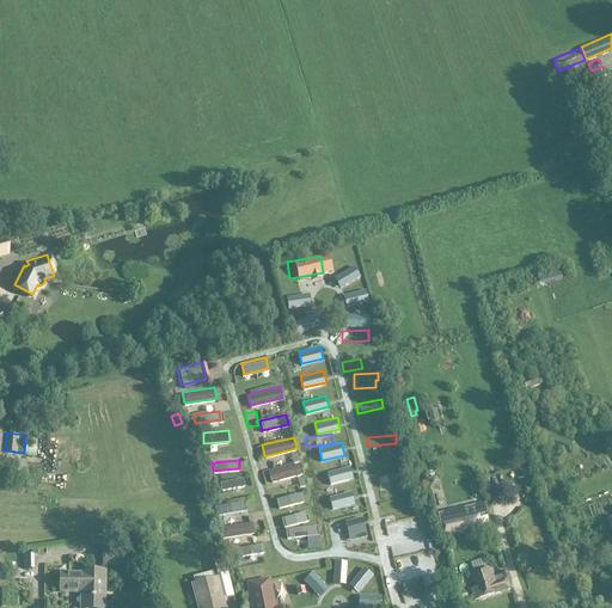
[(304,472),(300,461),(268,470),(271,480),(304,472)]
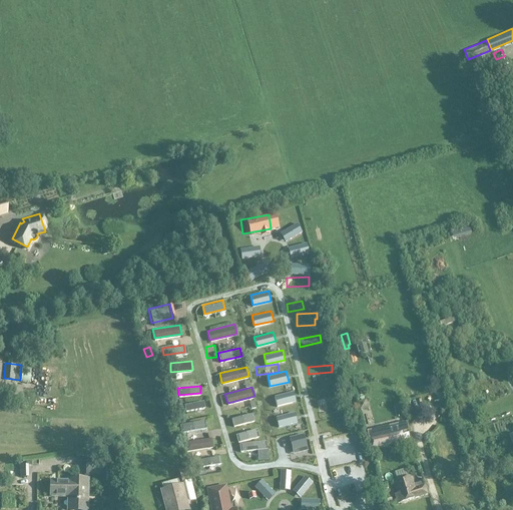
[(312,398),(329,396),(328,388),(311,389),(312,398)]
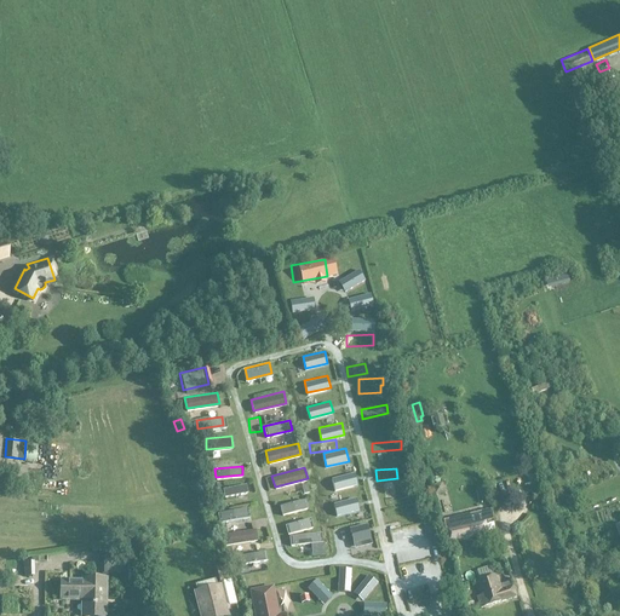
[(332,476),(336,488),(357,483),(355,471),(332,476)]
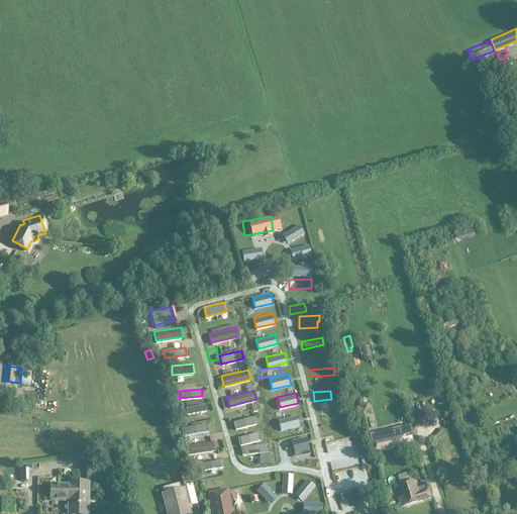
[(204,404),(184,407),(185,414),(205,411),(204,404)]
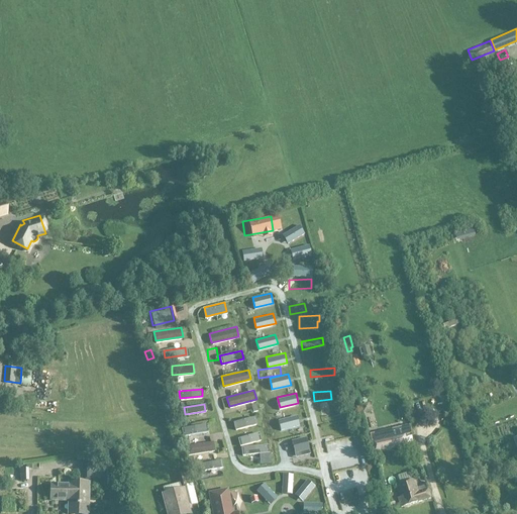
[(278,419),(281,428),(300,423),(297,414),(278,419)]
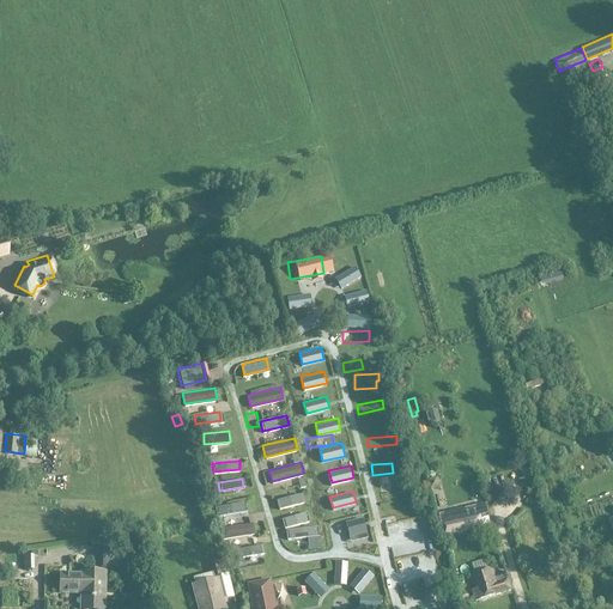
[(277,498),(279,507),(304,501),(302,492),(277,498)]
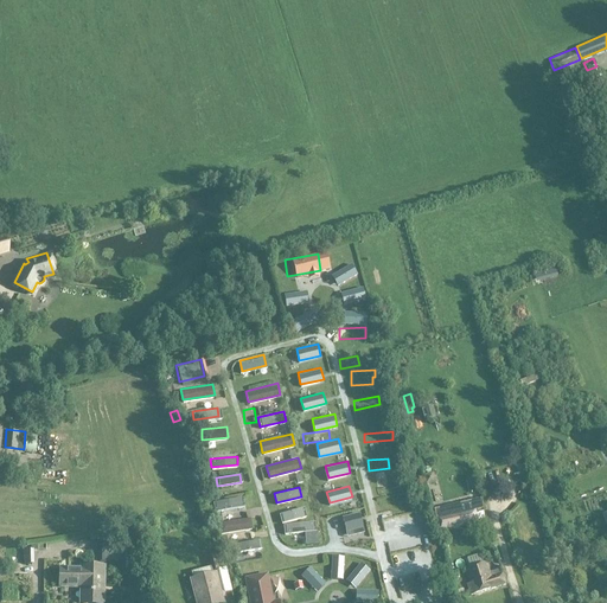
[(404,487),(377,488),(378,500),(393,499),(393,498),(404,498),(404,487)]
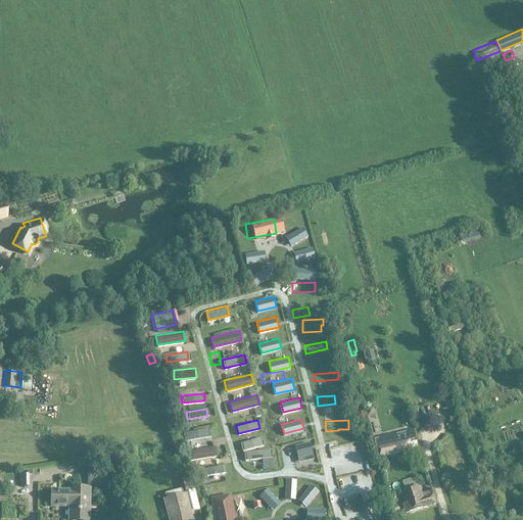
[(481,420),(474,423),(477,429),(483,427),(481,420)]
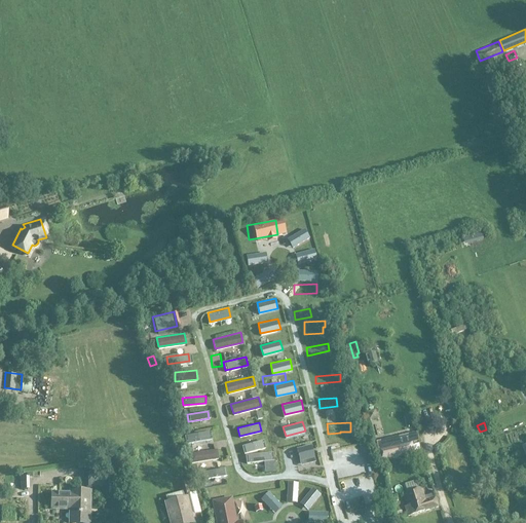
[(508,437),(517,433),(513,424),(503,430),(508,437)]
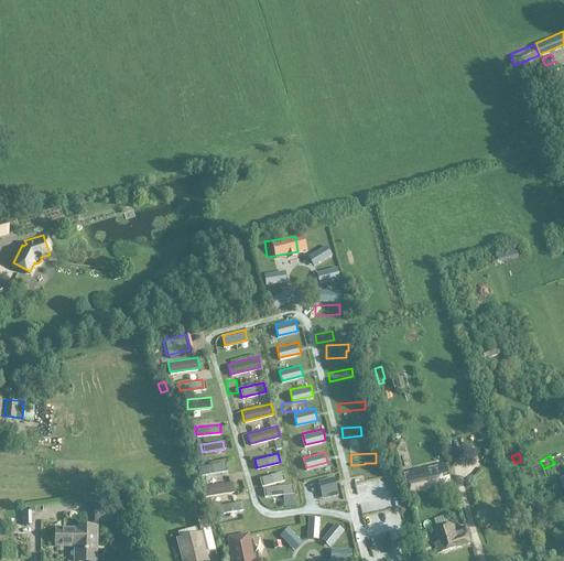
[(447,461),(404,471),(409,492),(444,484),(442,472),(448,470),(447,461)]
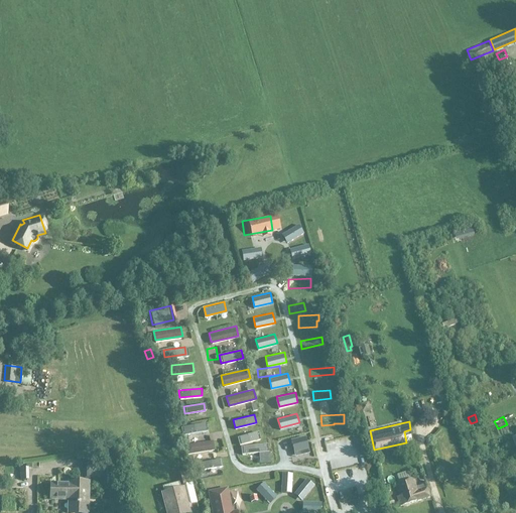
[(206,422),(180,426),(182,433),(207,429),(206,422)]
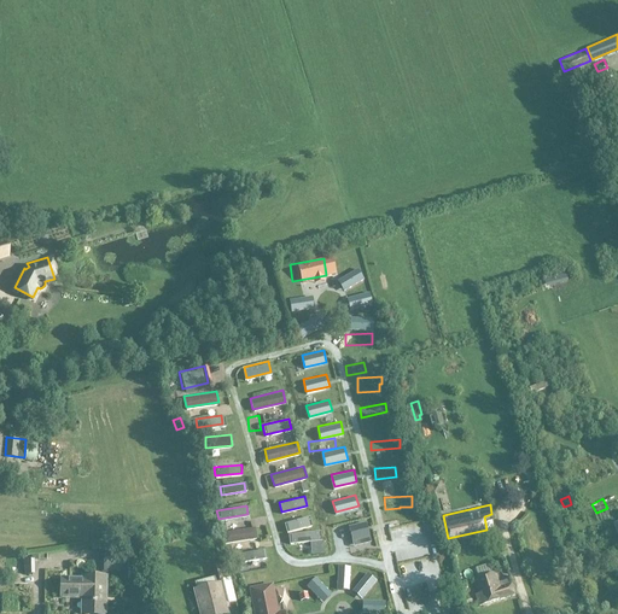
[(327,516),(330,528),(351,524),(349,512),(327,516)]
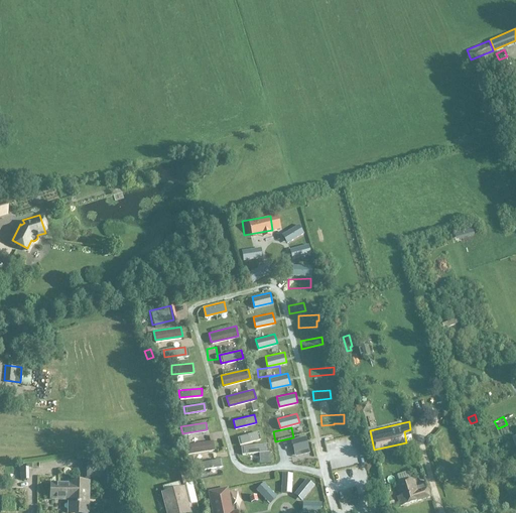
[(261,429),(236,435),(238,444),(263,439),(261,429)]
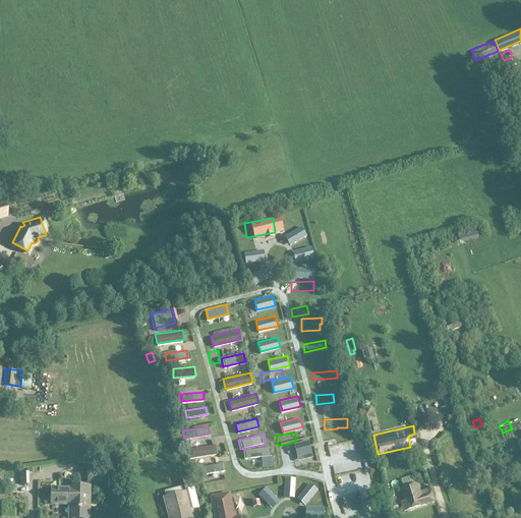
[(308,440),(294,443),(297,455),(311,451),(308,440)]
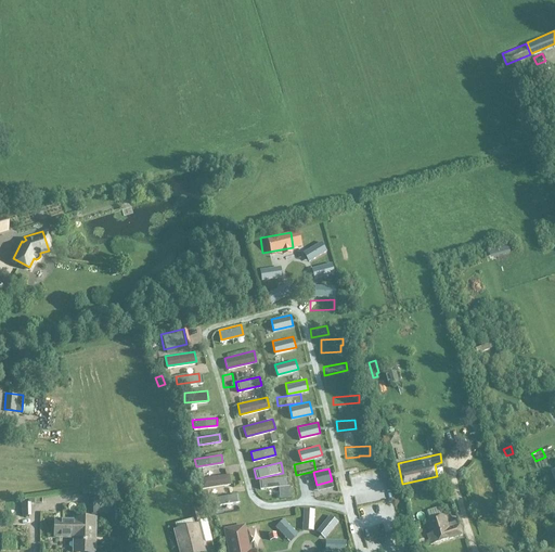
[(199,476),(202,487),(231,483),(229,472),(199,476)]
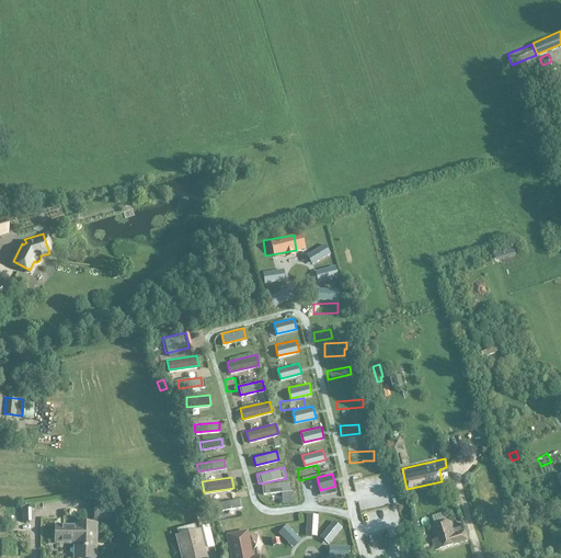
[(359,479),(361,488),(384,487),(384,478),(359,479)]
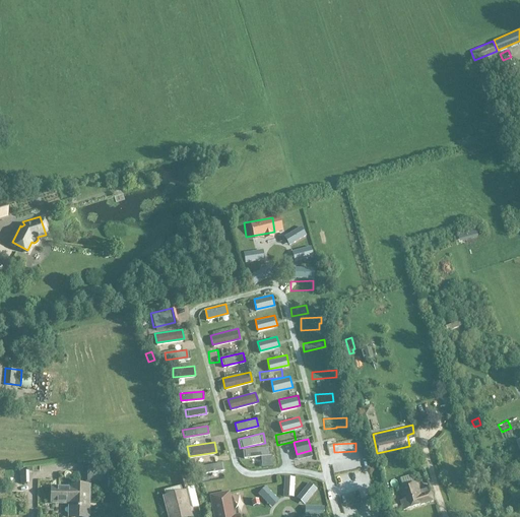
[(87,479),(99,479),(103,479),(103,463),(101,463),(102,453),(86,455),(87,479)]
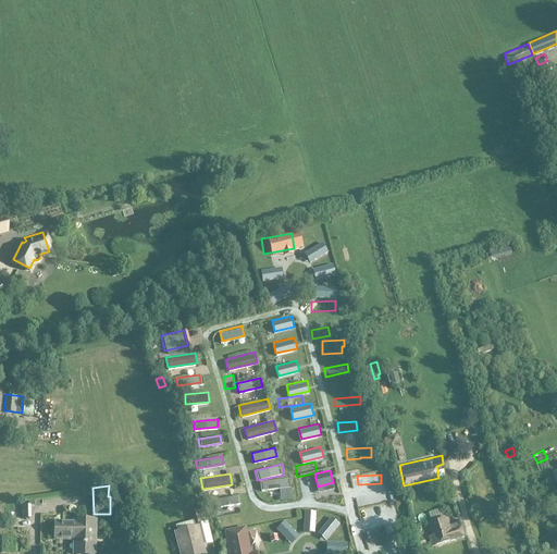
[(236,495),(214,499),(215,505),(237,502),(236,495)]
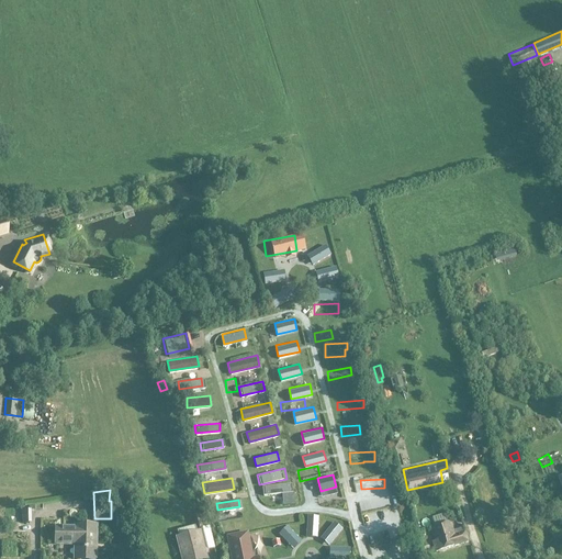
[(385,504),(364,510),(368,518),(388,513),(385,504)]
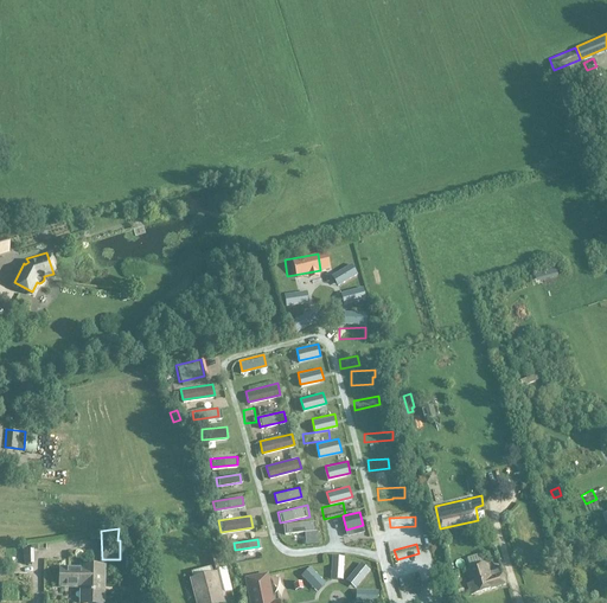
[(211,553),(215,568),(224,565),(221,551),(211,553)]
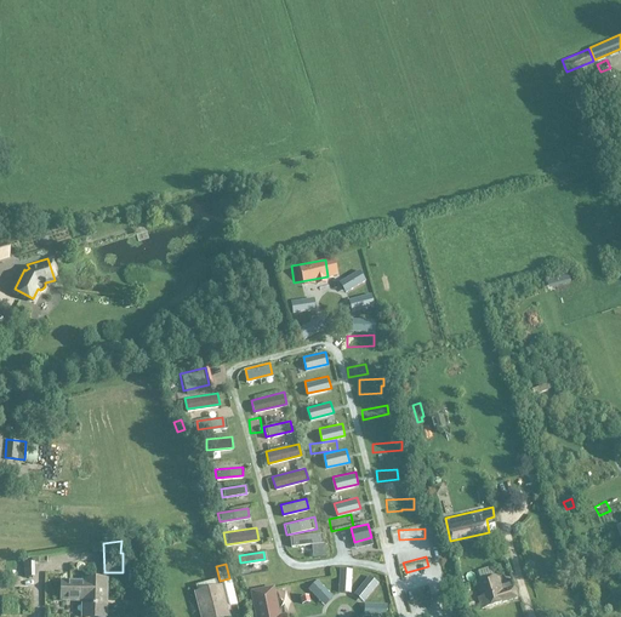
[(341,566),(340,589),(351,589),(352,567),(341,566)]
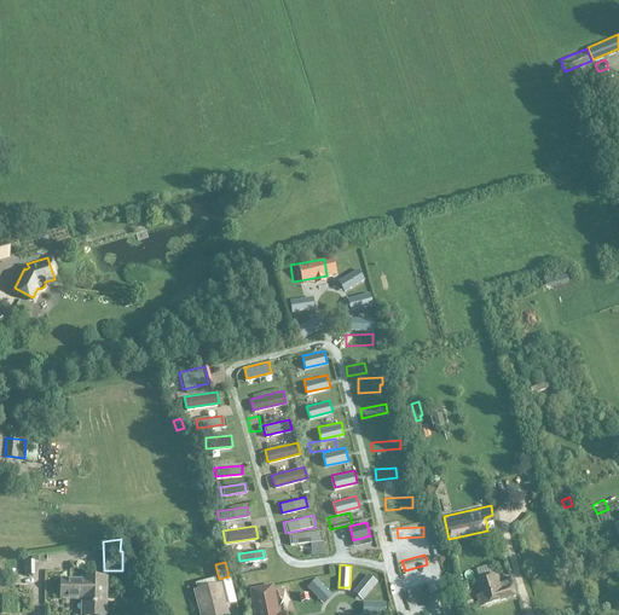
[(369,572),(354,589),(363,596),(377,579),(369,572)]
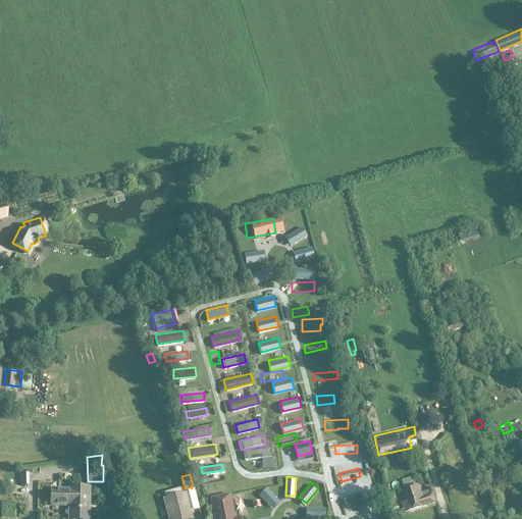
[(420,492),(418,482),(403,487),(407,501),(404,502),(406,510),(434,502),(430,489),(420,492)]
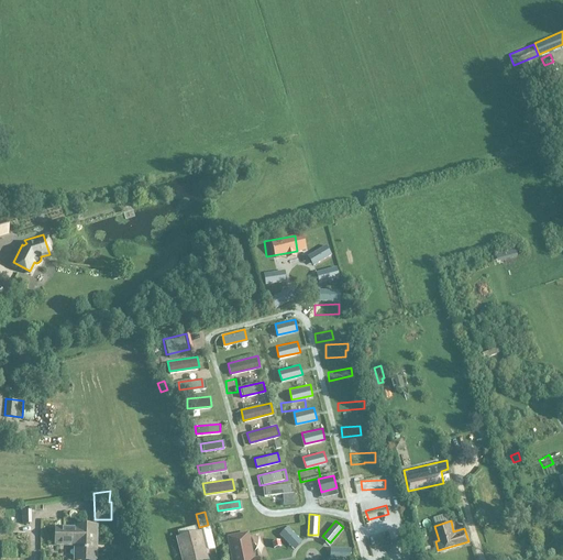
[(287,524),(279,531),(295,546),(301,539),(287,524)]
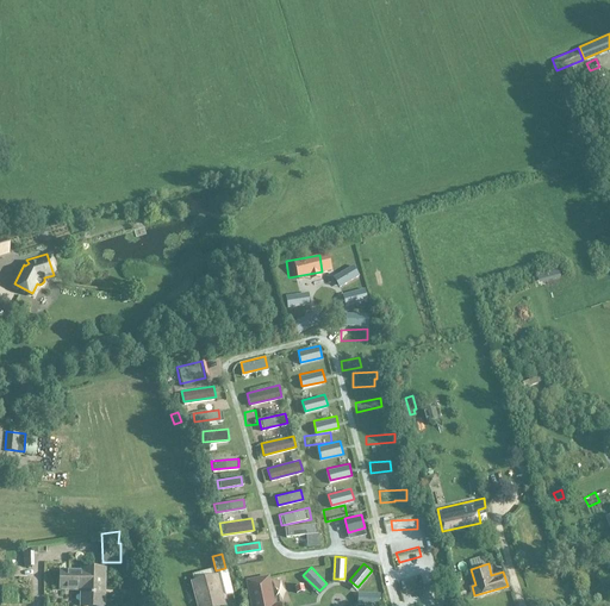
[(61,570),(61,586),(82,587),(81,604),(101,605),(103,570),(103,569),(100,569),(82,568),(82,570),(61,570)]
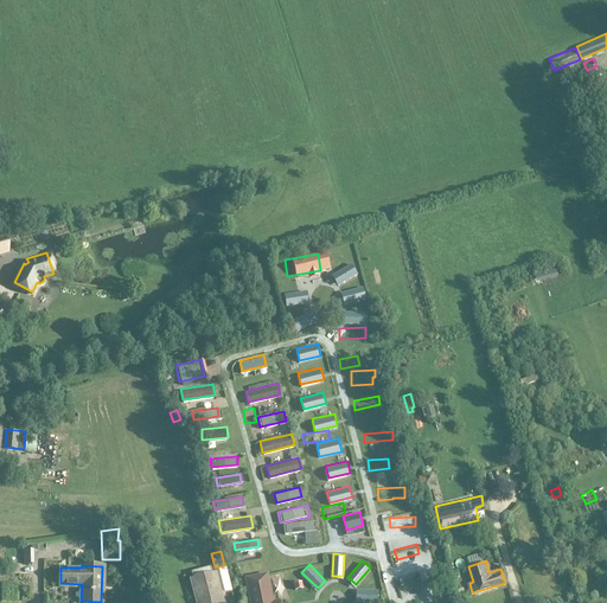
[(192,576),(191,577),(195,594),(196,594),(198,602),(209,601),(209,602),(222,600),(217,583),(218,582),(216,570),(212,571),(211,565),(191,570),(192,576)]
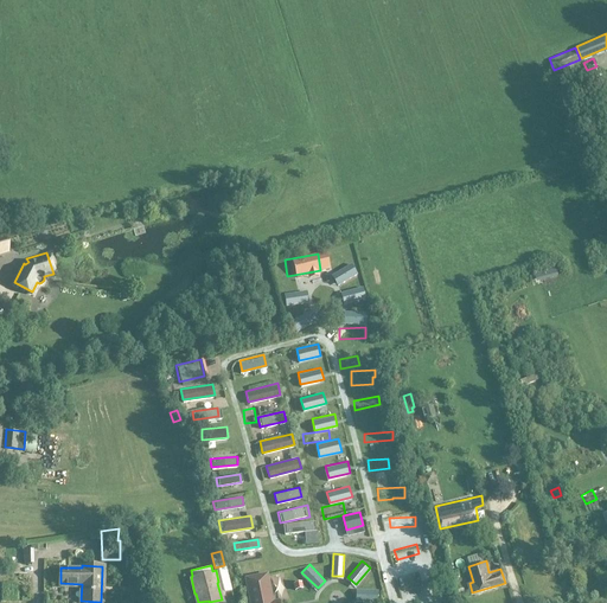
[(279,602),(279,598),(273,600),(267,572),(247,576),(251,602),(279,602)]
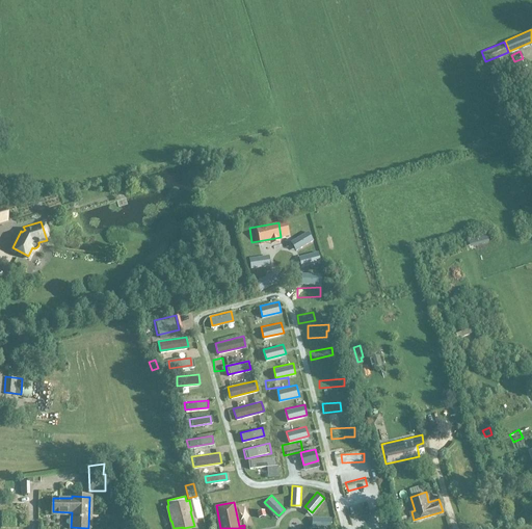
[(334,516),(313,516),(312,524),(333,525),(334,516)]
